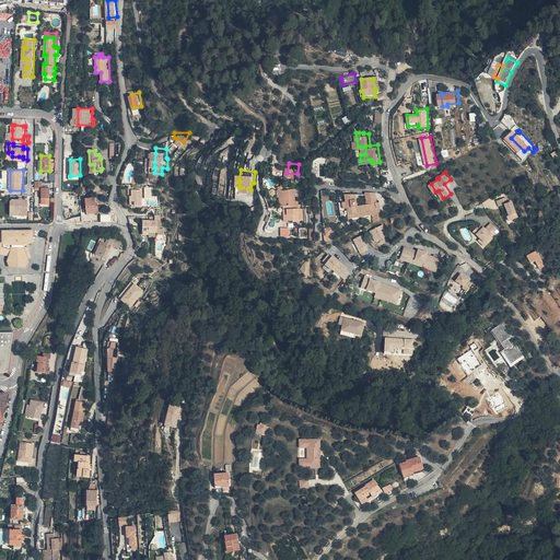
[(34,183),(34,189),(42,190),(42,199),(49,200),(49,190),(43,190),(43,183),(34,183)]
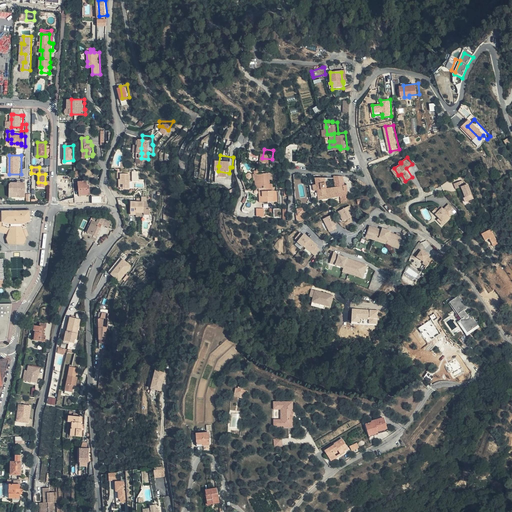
[(145,177),(144,167),(137,167),(137,178),(145,177)]
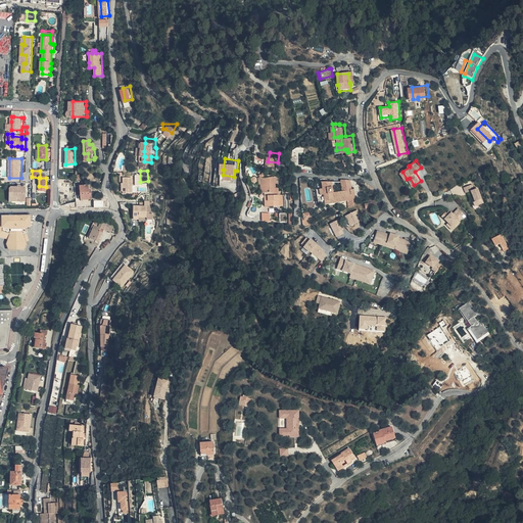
[(271,201),(272,201),(282,200),(281,187),(278,187),(278,183),(278,172),(267,173),(268,178),(267,178),(268,188),(271,187),(271,190),(271,196),(271,201)]
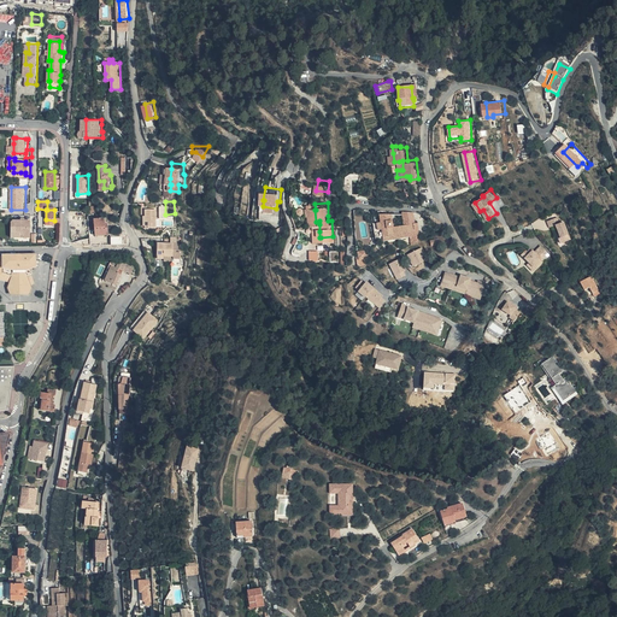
[(152,216),(152,222),(152,224),(163,224),(162,205),(152,205),(152,212),(153,212),(153,215),(152,216)]
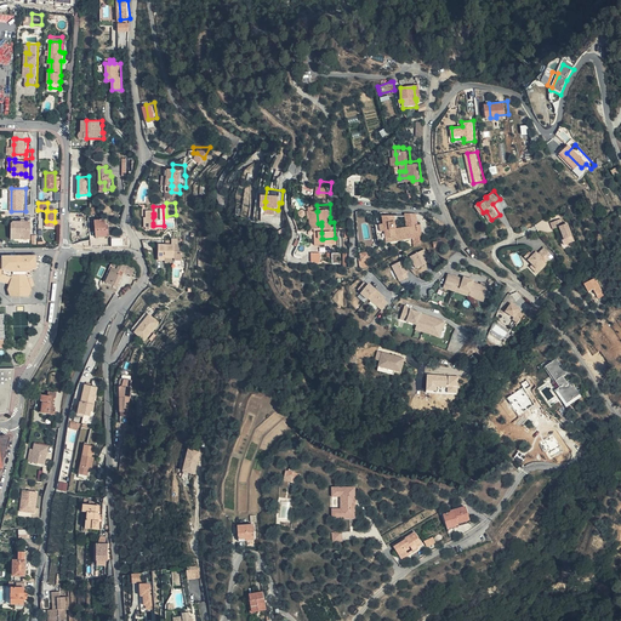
[(414,243),(427,235),(425,223),(421,224),(421,220),(421,218),(420,208),(409,208),(409,221),(398,223),(398,210),(386,210),(386,218),(382,218),(382,226),(386,226),(386,237),(412,234),(414,243)]
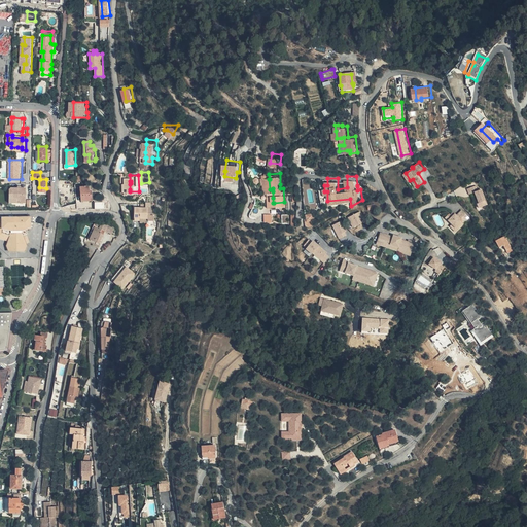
[(480,188),(478,183),(469,187),(471,192),(476,190),(482,205),(487,203),(487,200),(483,187),(480,188)]
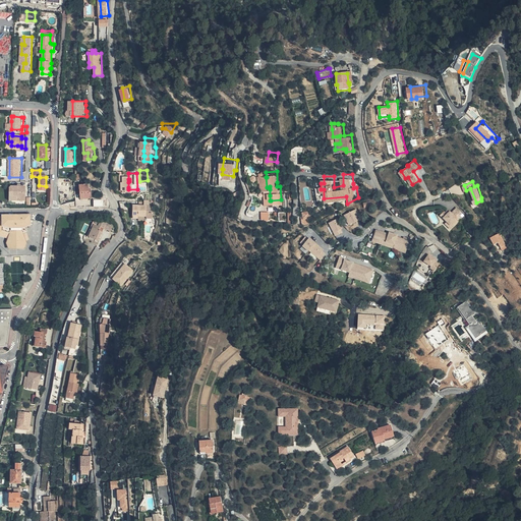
[(94,191),(93,187),(93,184),(83,185),(85,198),(96,197),(95,190),(94,191)]
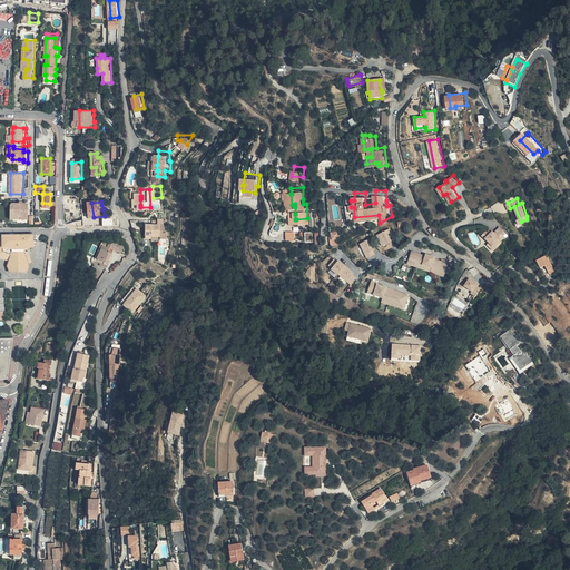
[(15,220),(29,220),(29,204),(12,204),(10,207),(10,212),(15,212),(15,220)]
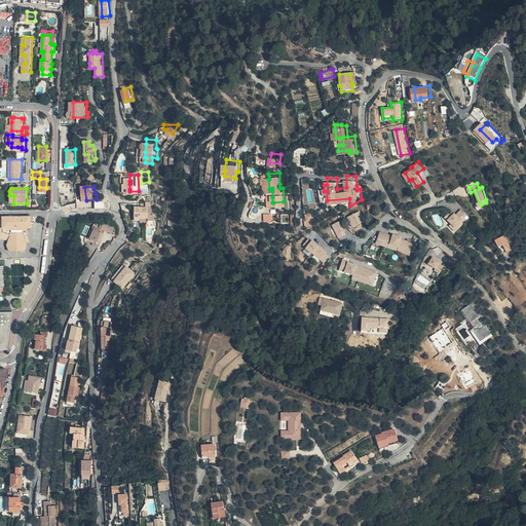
[(148,204),(148,216),(153,216),(154,216),(154,211),(159,211),(159,204),(148,204)]
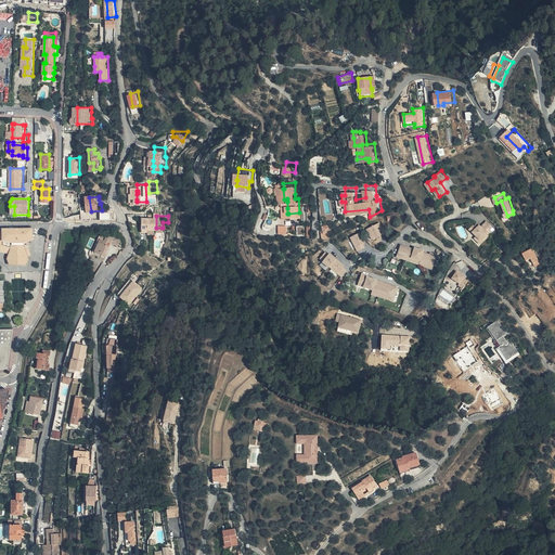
[(488,231),(490,233),(495,227),(488,219),(482,224),(480,223),(474,230),(477,234),(481,237),(488,231)]
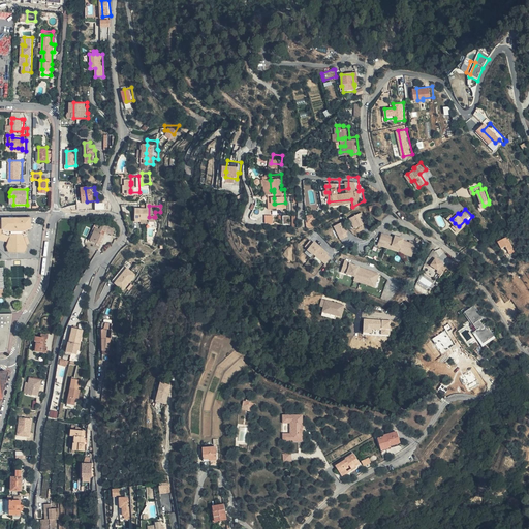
[(452,219),(458,213),(456,211),(454,214),(452,213),(448,216),(452,219)]
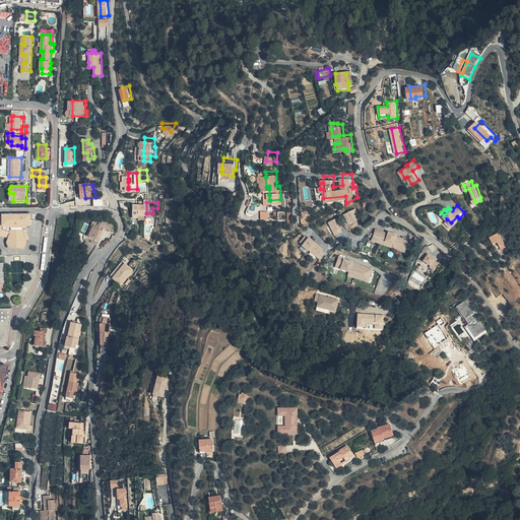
[(354,209),(343,215),(347,224),(355,221),(354,218),(355,218),(354,217),(359,215),(354,209)]
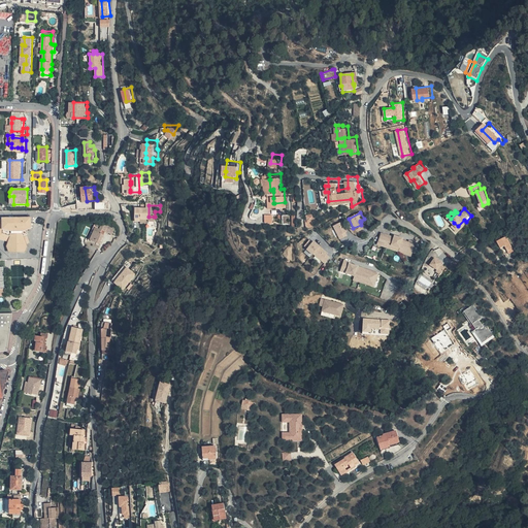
[(264,215),(265,223),(273,223),(273,215),(264,215)]
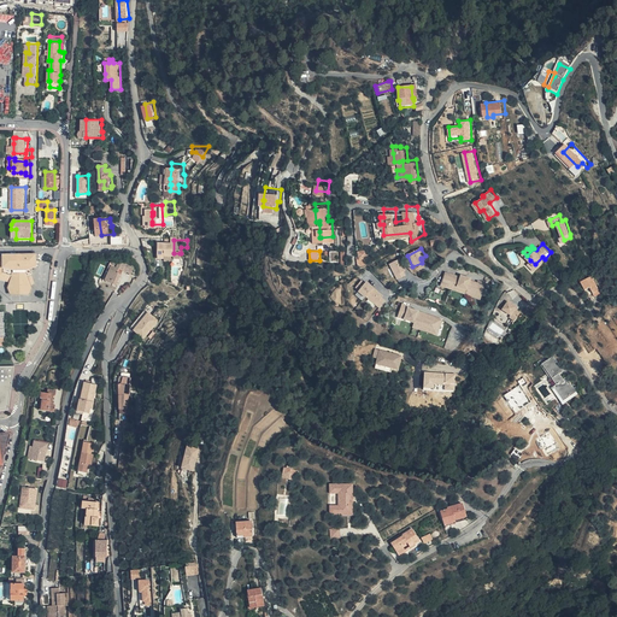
[(18,259),(18,256),(3,256),(3,257),(0,257),(0,269),(4,269),(4,274),(13,277),(11,283),(10,289),(11,289),(13,295),(28,295),(30,289),(31,289),(29,277),(33,277),(33,269),(37,269),(36,256),(23,256),(23,259),(18,259)]
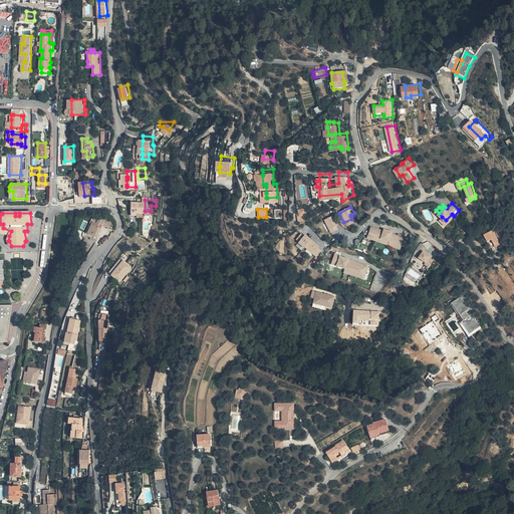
[(446,224),(454,216),(452,214),(446,220),(442,217),(441,218),(446,224)]
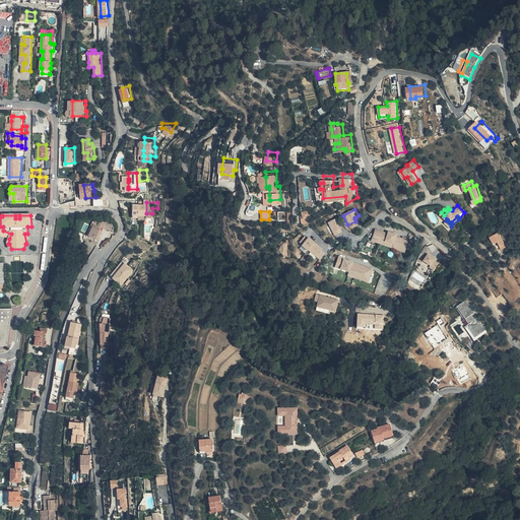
[(336,218),(328,223),(334,236),(341,233),(339,230),(340,229),(339,226),(340,225),(336,218)]
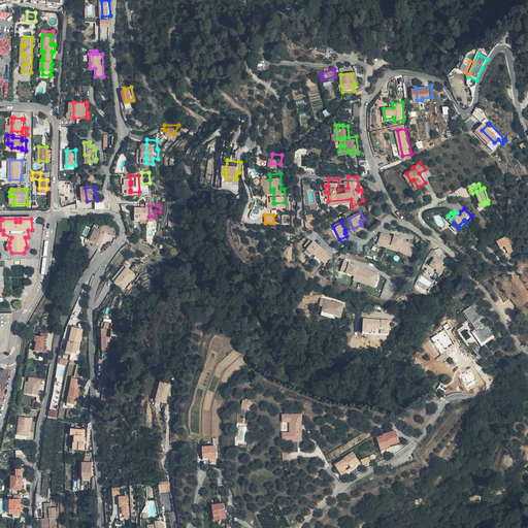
[(101,239),(103,240),(108,233),(111,228),(105,226),(103,230),(97,226),(90,238),(98,243),(101,239)]
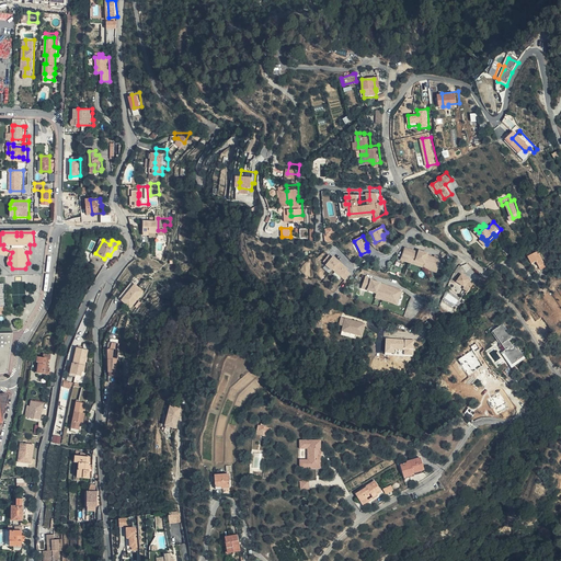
[(118,242),(115,248),(122,252),(124,248),(118,242)]
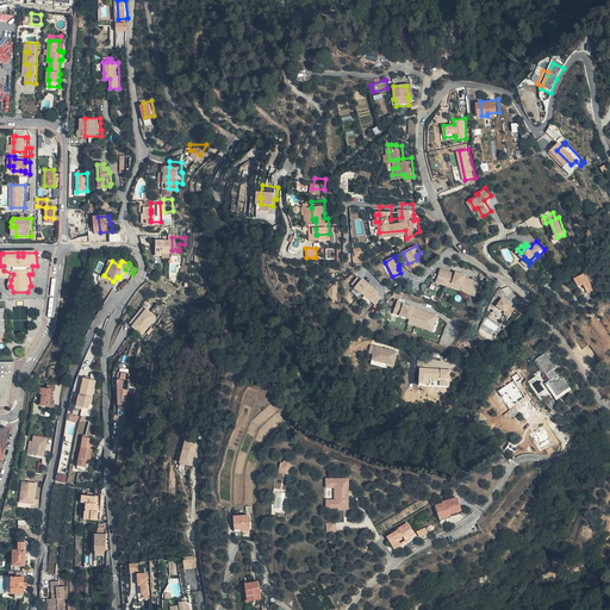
[(4,266),(0,266),(0,275),(11,280),(13,274),(4,271),(4,266)]
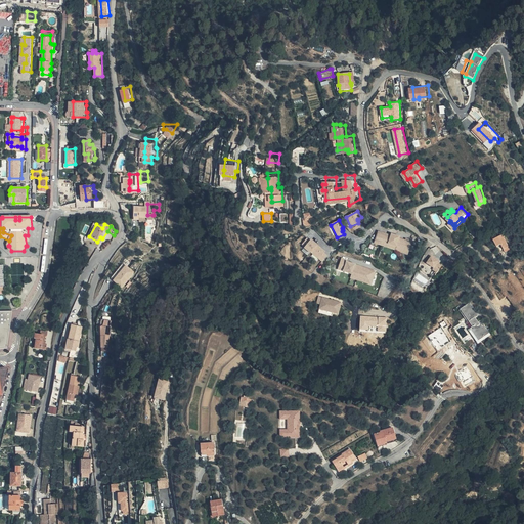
[(384,238),(383,242),(398,247),(398,248),(410,252),(416,239),(409,236),(408,238),(402,236),(402,234),(394,231),(394,233),(381,228),(379,236),(384,238)]
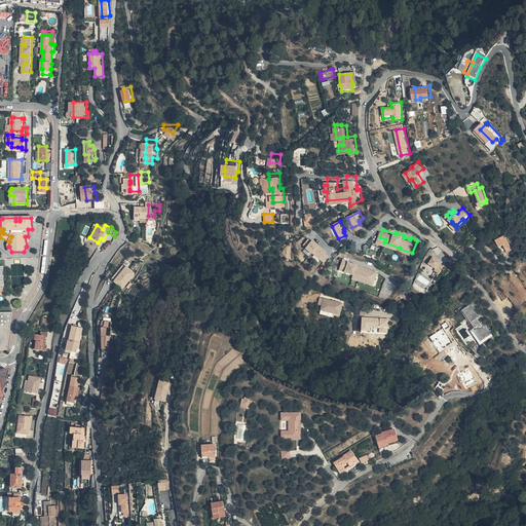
[(510,248),(512,250),(513,252),(516,249),(504,233),(501,235),(502,236),(494,243),(498,249),(502,247),(505,251),(510,248)]
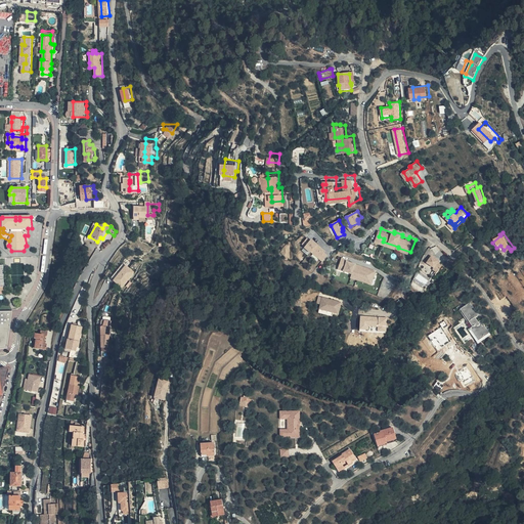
[(310,242),(308,238),(303,245),(306,247),(305,249),(310,254),(311,253),(322,262),(328,256),(324,254),(325,253),(319,247),(318,248),(316,247),(317,246),(311,241),(310,242)]
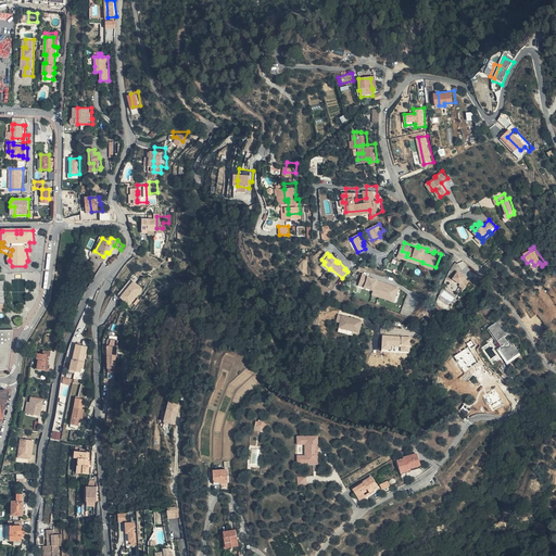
[(467,287),(471,280),(467,276),(468,275),(460,269),(455,277),(463,282),(462,283),(467,287)]
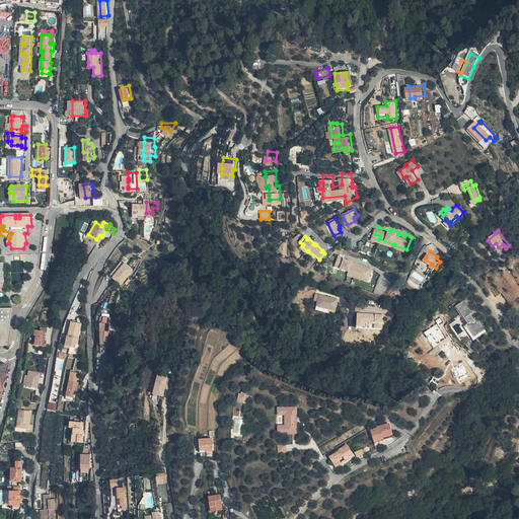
[(354,276),(368,281),(373,268),(345,257),(346,256),(340,254),(337,263),(343,265),(342,267),(350,270),(355,272),(354,276)]
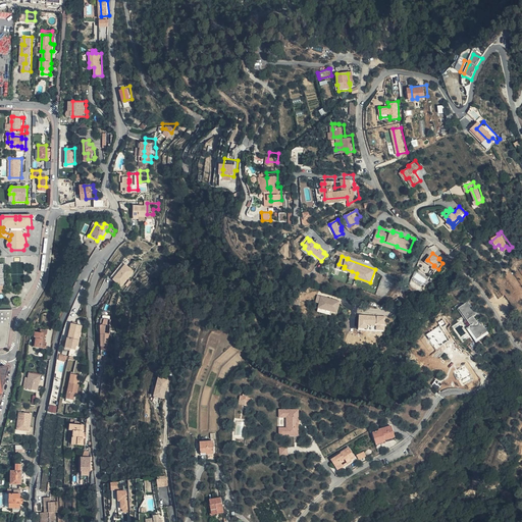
[(124,280),(137,265),(128,259),(116,274),(124,280)]
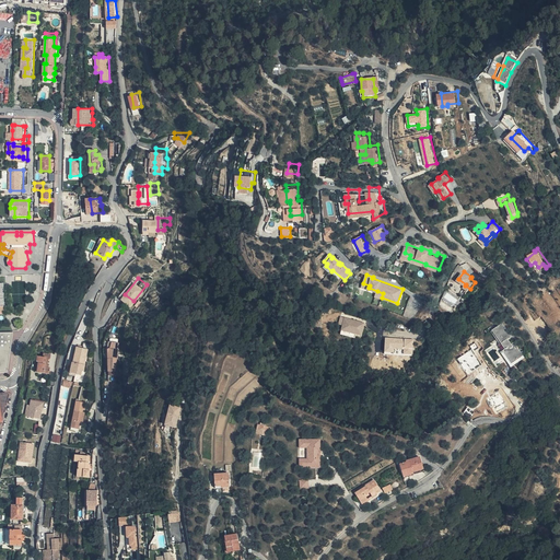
[(455,304),(458,299),(447,292),(444,298),(455,304)]
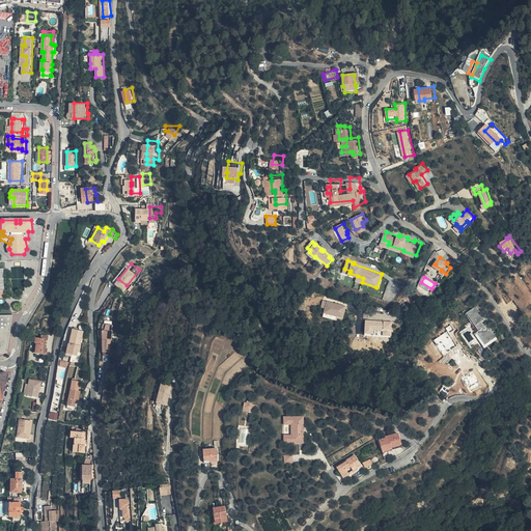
[(337,313),(342,314),(345,303),(327,298),(323,309),(328,310),(329,309),(337,312),(336,313),(337,313)]
